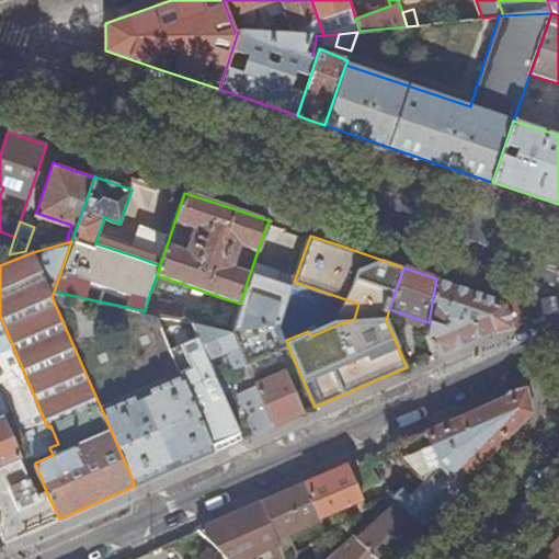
[(278,324),(292,287),(274,282),(250,273),(240,304),(240,305),(234,323),(231,329),(232,331),(278,324)]
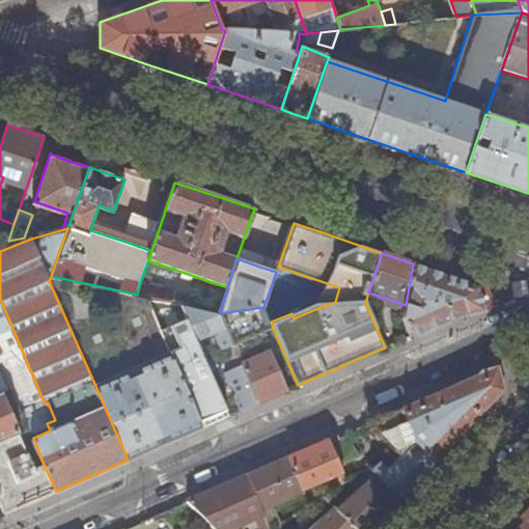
[(434,271),(413,263),(406,305),(405,316),(413,335),(441,323),(465,312),(468,313),(484,309),(481,296),(479,285),(434,271)]
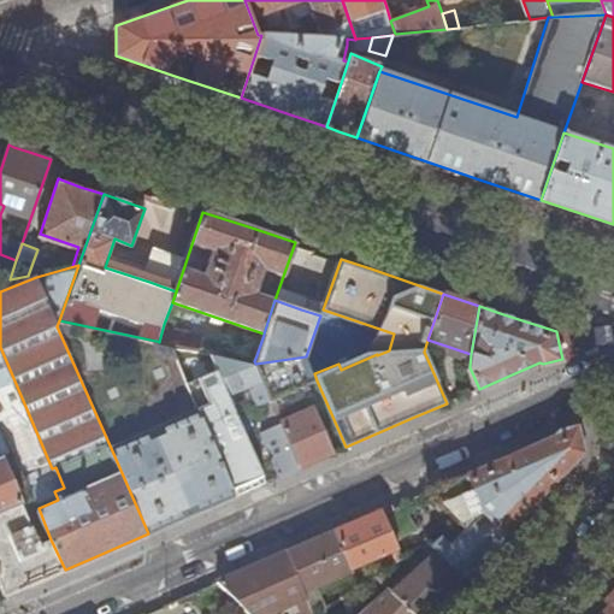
[(206,337),(164,324),(159,342),(173,344),(201,350),(206,337)]
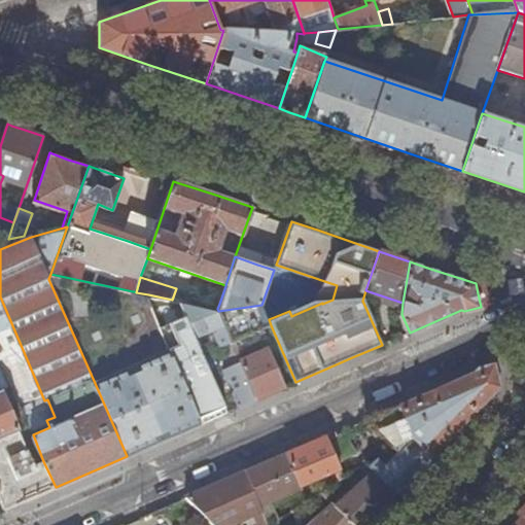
[(153,306),(148,294),(136,292),(134,291),(138,304),(153,306)]
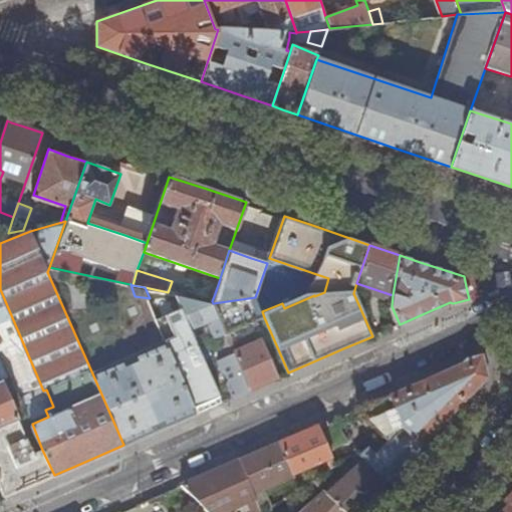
[(225,331),(213,303),(212,301),(205,300),(177,294),(182,304),(192,328),(209,321),(216,336),(225,331)]
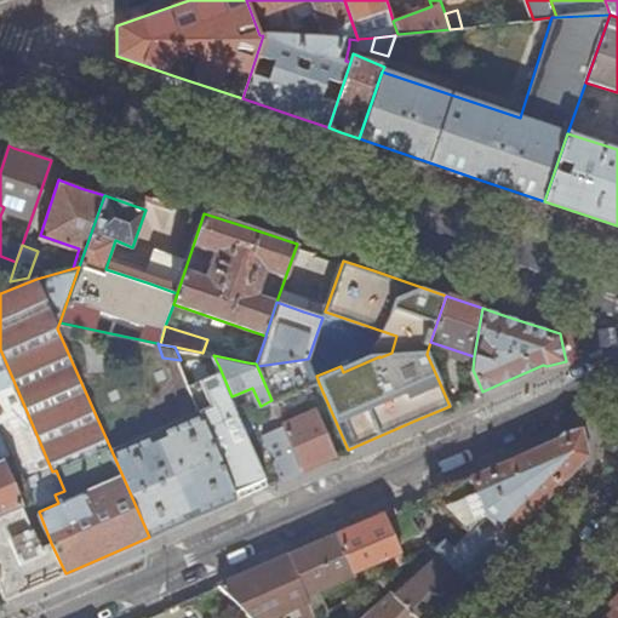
[(316,376),(308,359),(257,366),(272,400),(273,404),(319,383),(316,376)]
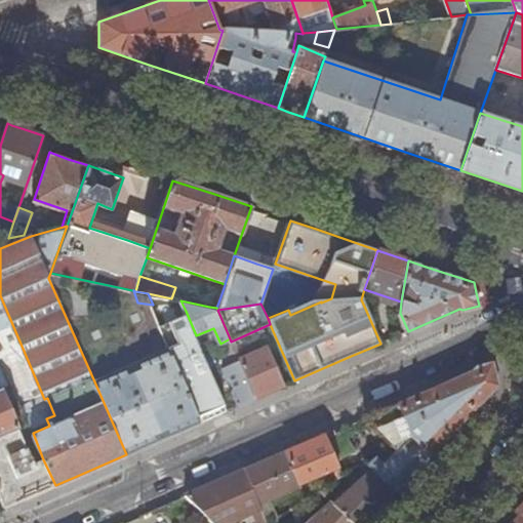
[(196,335),(186,311),(160,322),(171,348),(202,420),(214,415),(228,409),(196,335)]
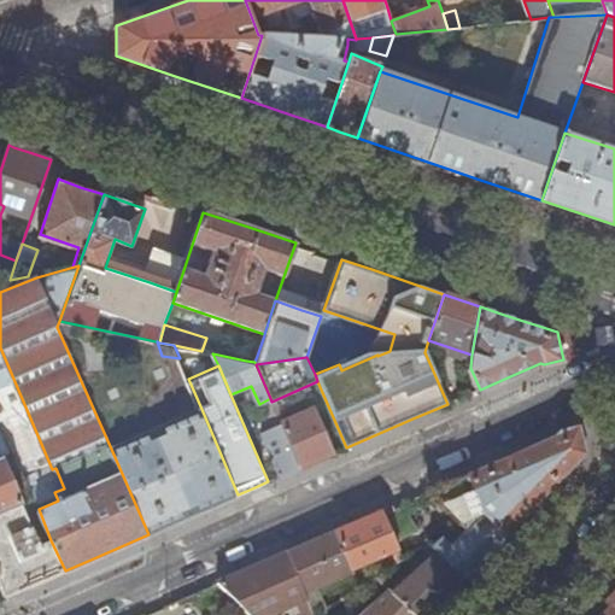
[(335,452),(316,408),(281,423),(302,468),(335,452)]
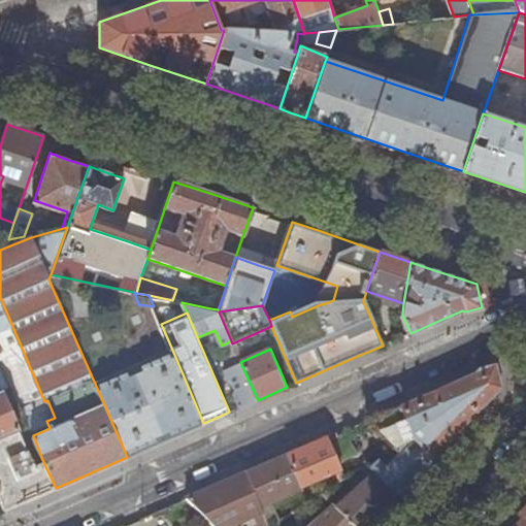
[(203,423),(172,350),(95,384),(127,457),(146,448),(203,423)]
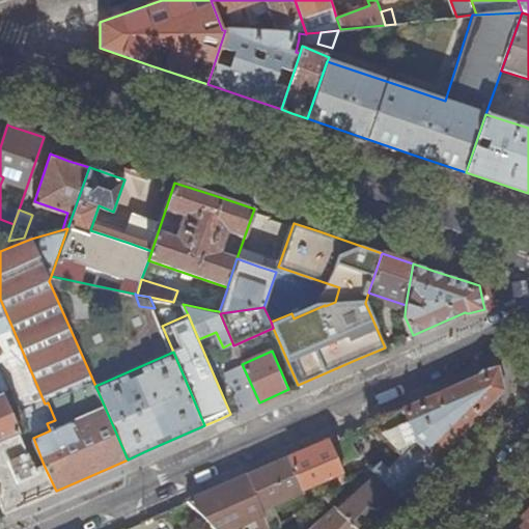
[(259,402),(242,364),(226,371),(243,409),(259,402)]
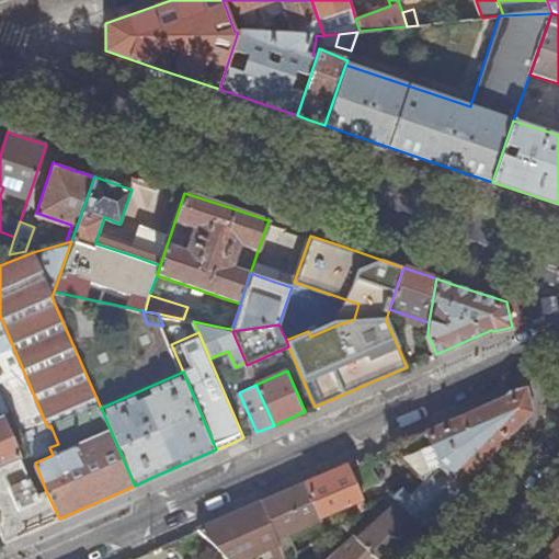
[(498,446),(532,411),(526,387),(510,390),(504,396),(487,403),(446,421),(426,430),(441,466),(458,486),(498,446)]
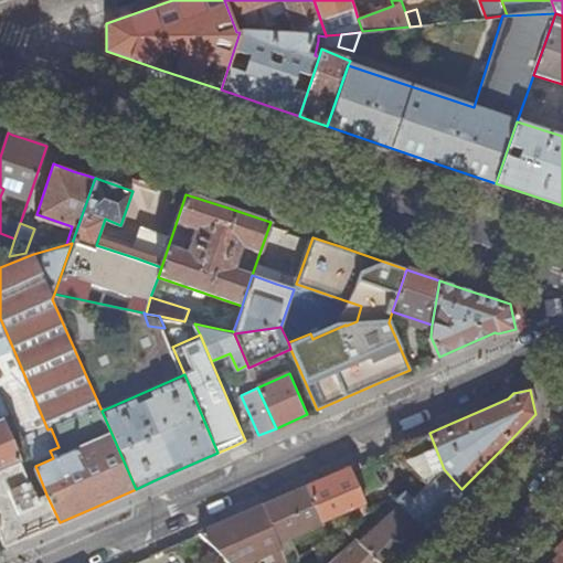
[(0,469),(20,461),(1,417),(0,417),(0,469)]
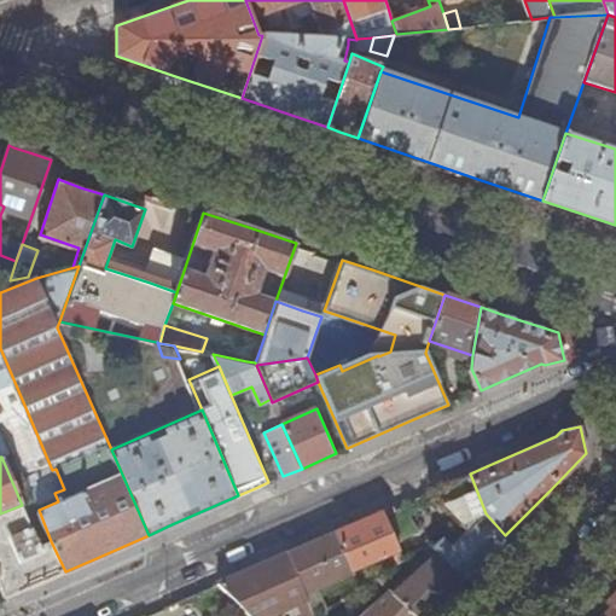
[(486,513),(470,474),(430,490),(470,529),(486,513)]
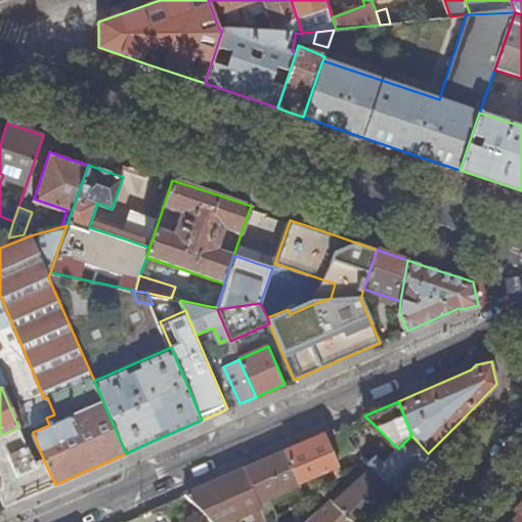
[(55,484),(43,459),(34,463),(18,428),(0,435),(0,492),(6,506),(30,495),(55,484)]
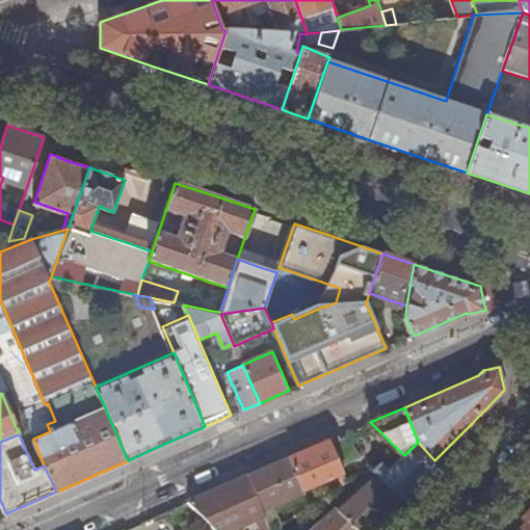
[(344,472),(330,440),(310,449),(290,457),(303,491),(344,472)]
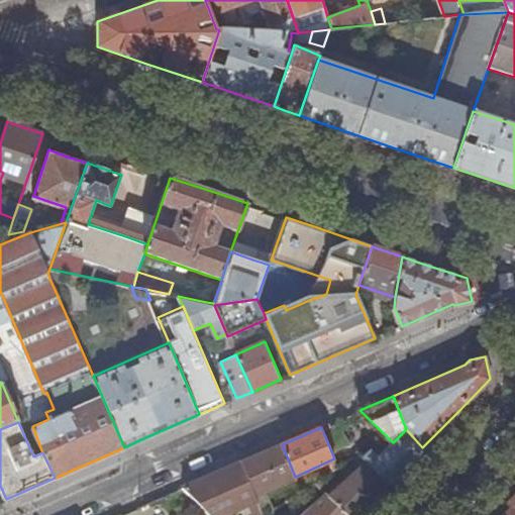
[(408,462),(422,447),(406,429),(393,442),(392,443),(378,457),(368,446),(361,453),(368,460),(389,482),(408,462)]
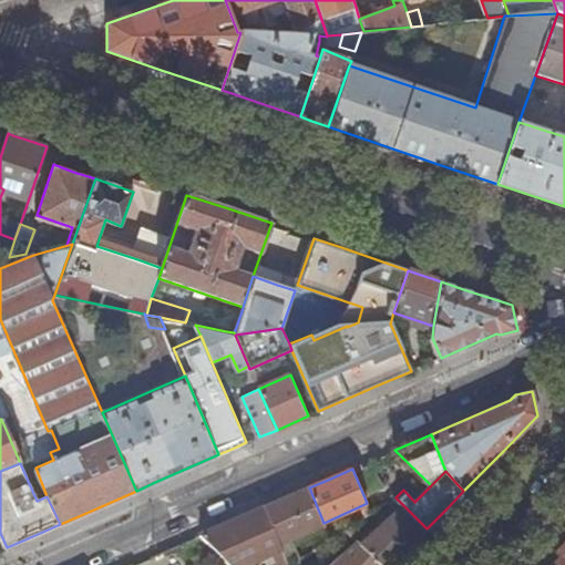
[(324,523),(309,488),(281,500),(265,506),(281,543),(325,524),(324,523)]
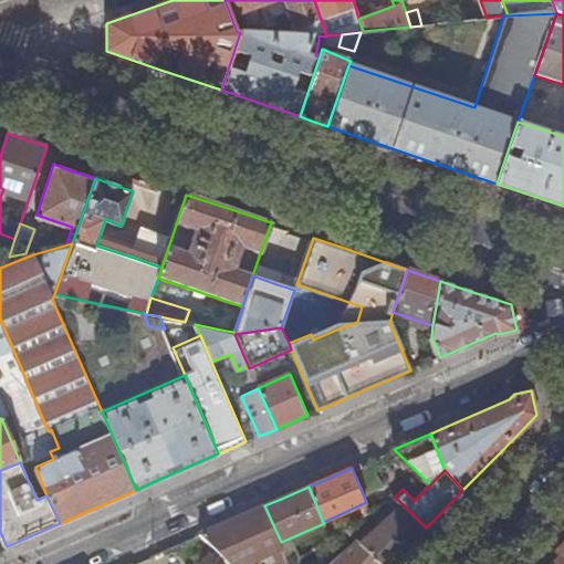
[(389,563),(407,547),(426,528),(403,504),(369,538),(354,523),(346,529),(380,563),(389,563)]
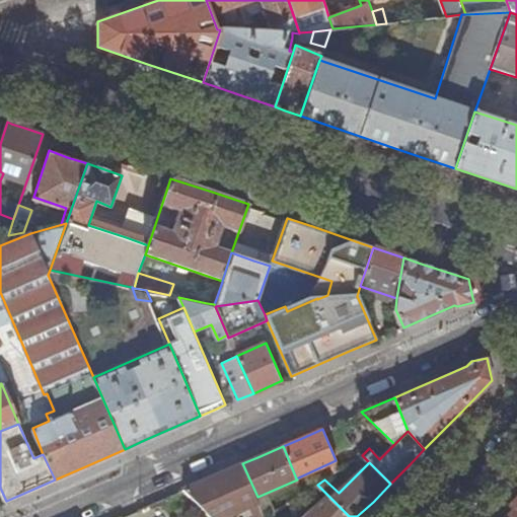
[(257,497),(242,463),(222,472),(185,489),(212,516),(224,516),(260,502),(257,497)]
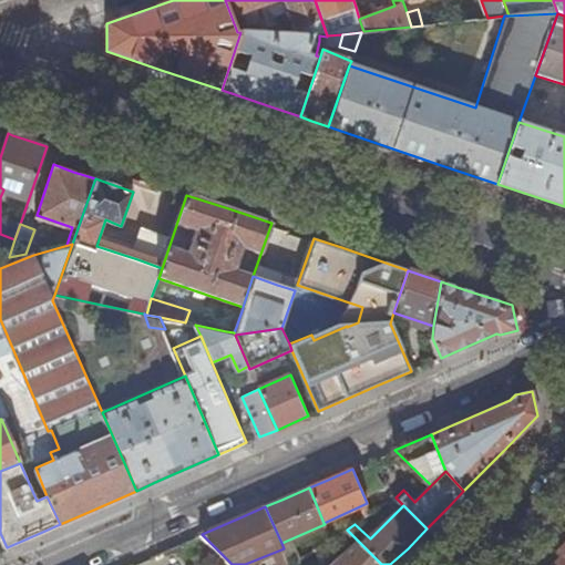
[(381,564),(347,530),(339,534),(351,546),(331,564),(316,564),(307,555),(299,561),(304,564),(381,564)]
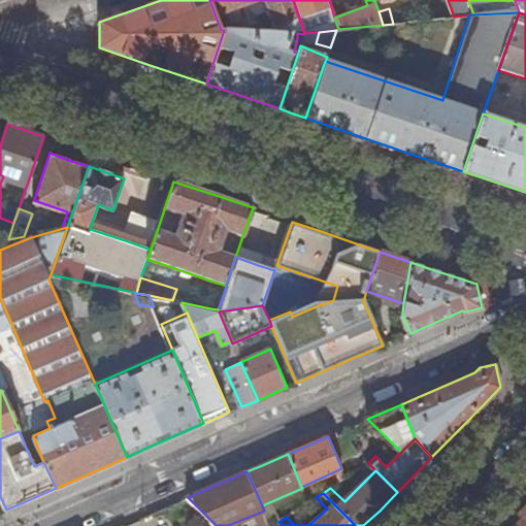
[(525,507),(519,515),(510,524),(512,525),(525,525),(525,507)]
